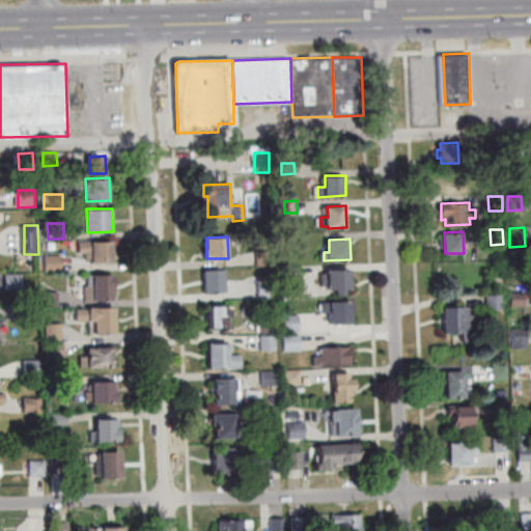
[(93,261),(93,258),(88,258),(88,252),(81,252),(81,242),(113,241),(114,261),(93,261)]
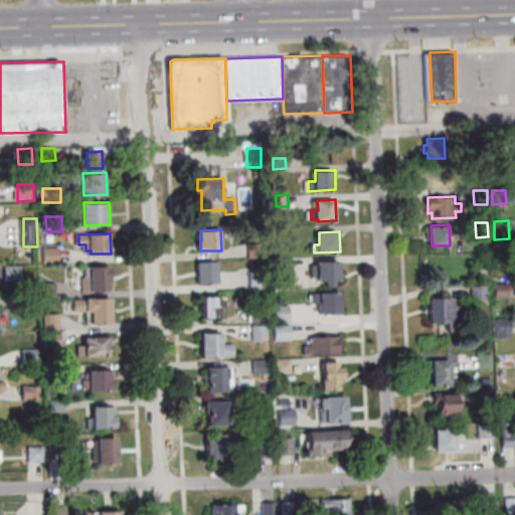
[(266,256),(251,258),(250,243),(266,243),(266,256)]
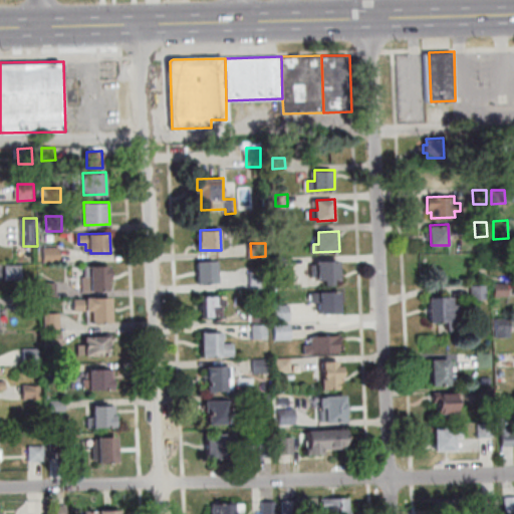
[(62,247),(62,262),(45,262),(45,248),(62,247)]
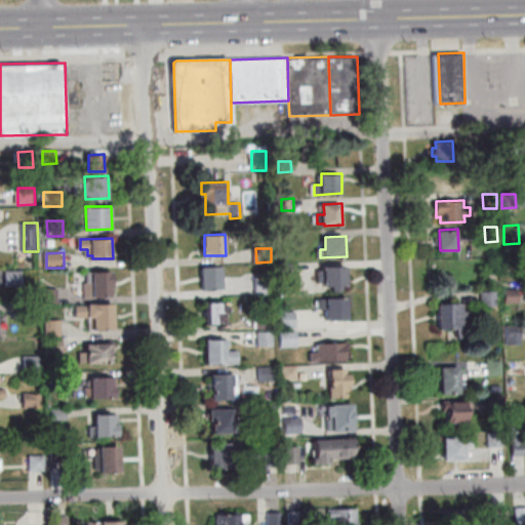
[(348,284),(325,285),(325,266),(348,265),(348,284)]
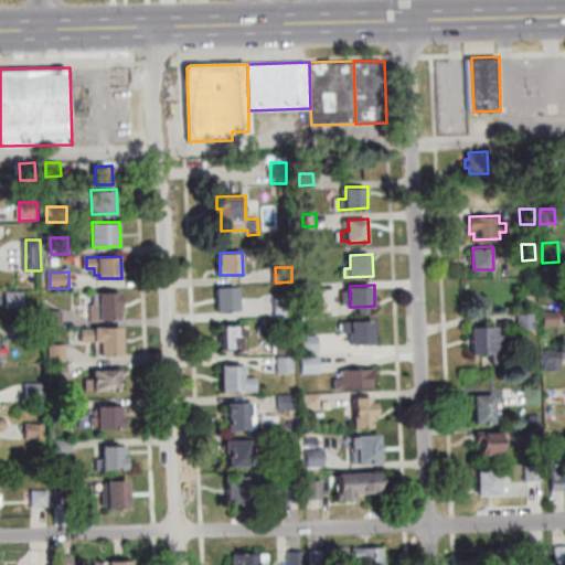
[(220,311),(220,287),(242,287),(243,310),(220,311)]
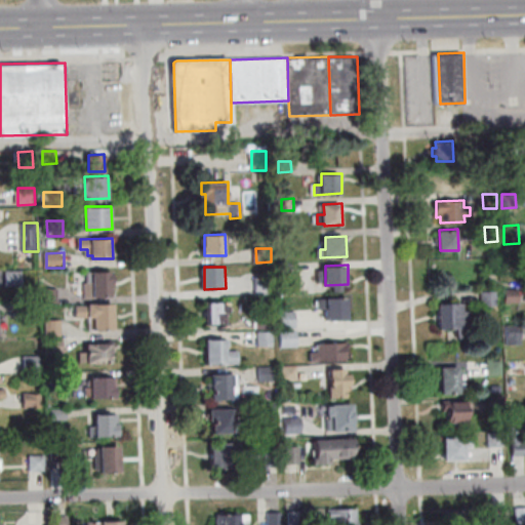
[(7,271),(24,271),(25,286),(7,286),(7,271)]
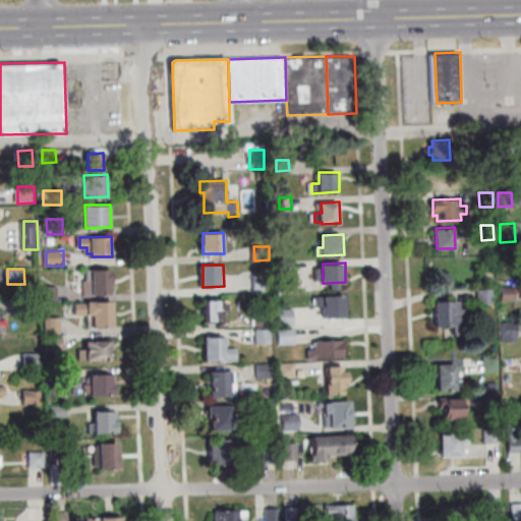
[(85,295),(84,281),(93,280),(93,270),(111,269),(112,295),(85,295)]
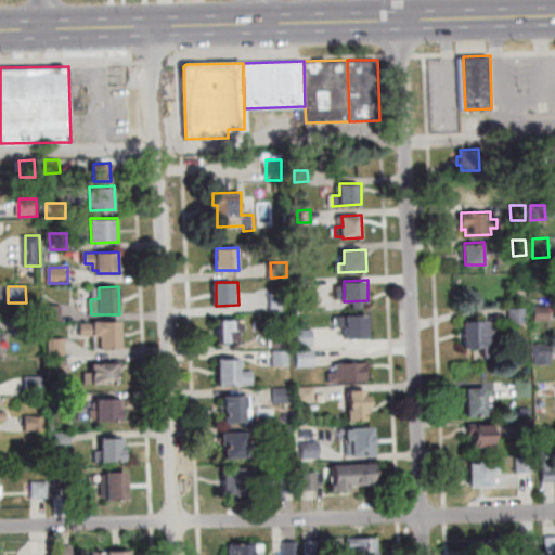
[(273,292),(287,291),(287,311),(273,311),(273,292)]
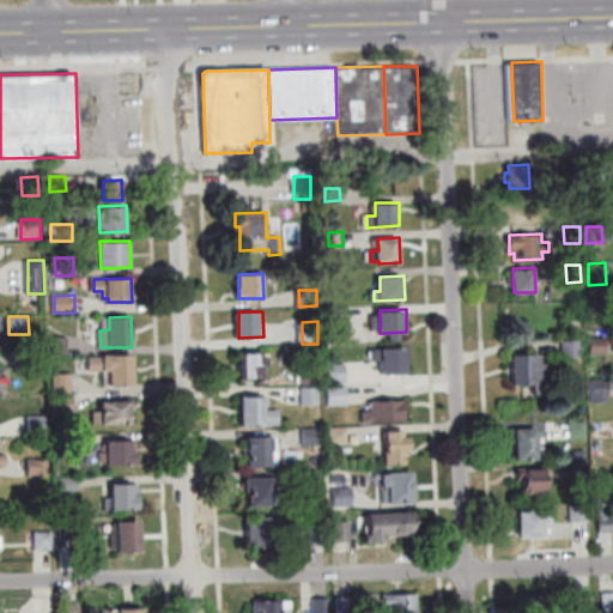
[(71,354),(55,354),(54,337),(70,337),(71,354)]
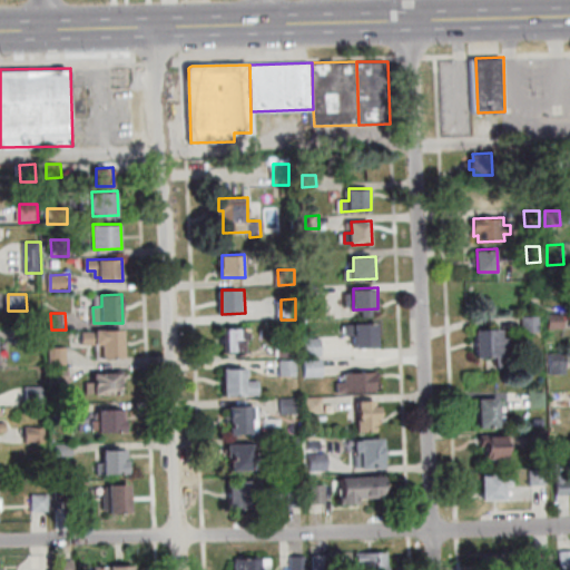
[(551,314),(566,314),(566,328),(551,328),(551,314)]
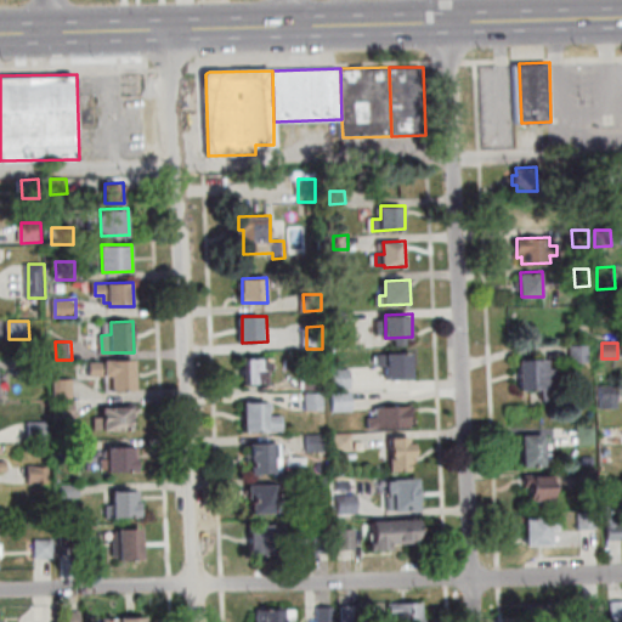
[(592,345),(592,363),(574,363),(574,345),(592,345)]
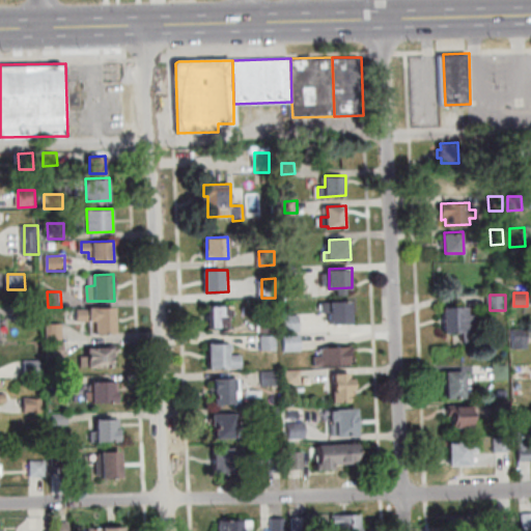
[(323,302),(353,301),(353,323),(332,324),(332,312),(324,312),(323,302)]
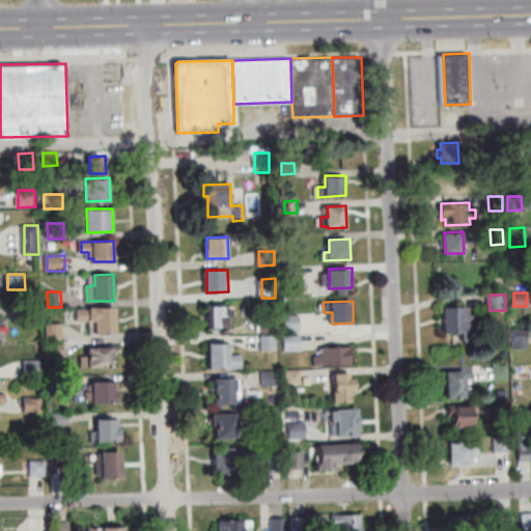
[(37,306),(37,320),(25,322),(25,307),(37,306)]
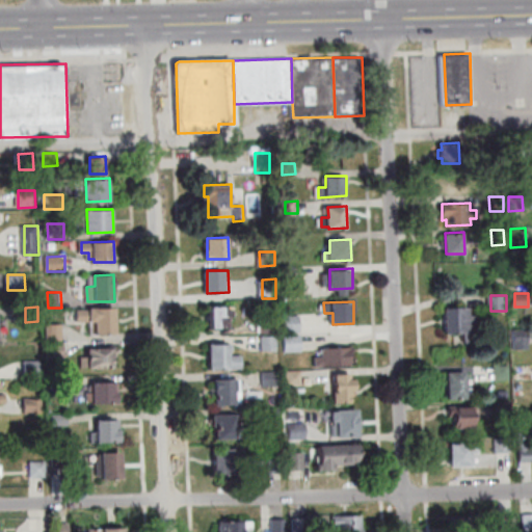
[(116,334),(91,335),(90,321),(78,321),(78,311),(90,310),(90,308),(115,307),(116,334)]
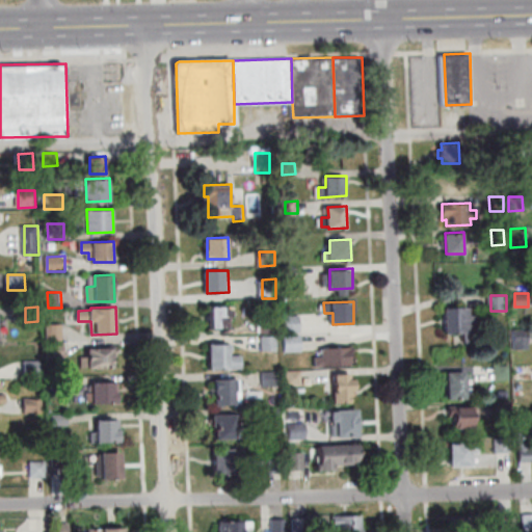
[(233,327),(209,328),(208,307),(232,307),(233,327)]
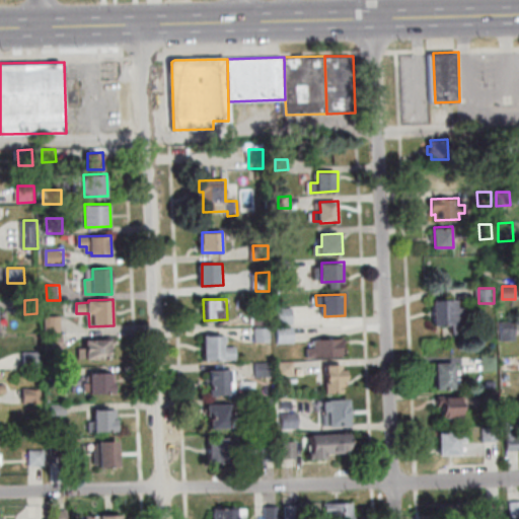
[(453,331),(453,323),(436,324),(436,300),(457,299),(458,307),(464,307),(465,321),(468,321),(468,331),(453,331)]
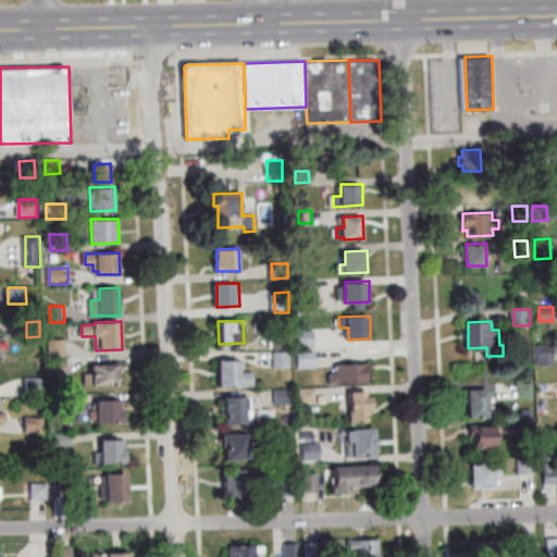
[(317,347),(300,348),(300,331),(316,331),(317,347)]
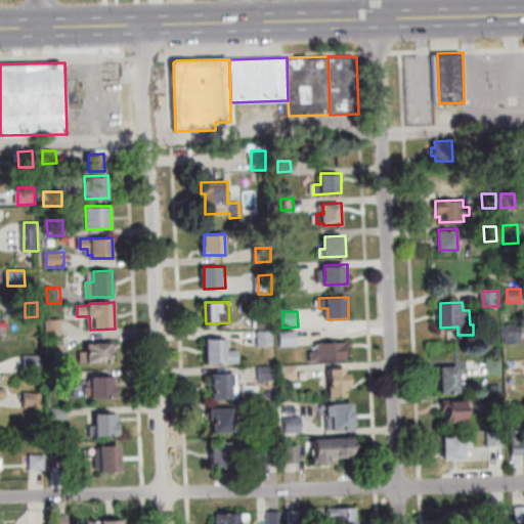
[(273,328),(258,328),(258,314),(273,313),(273,328)]
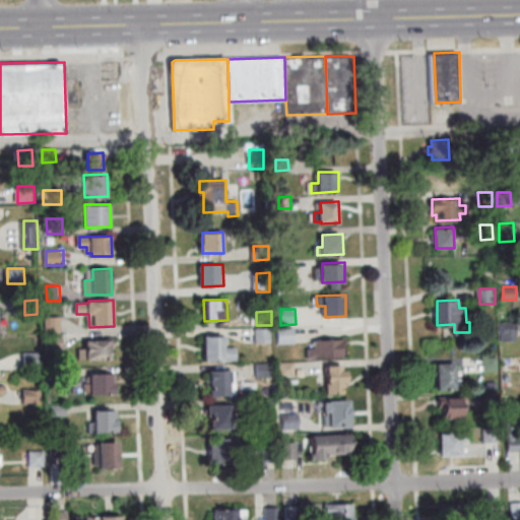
[(47,317),(62,317),(62,332),(48,333),(47,317)]
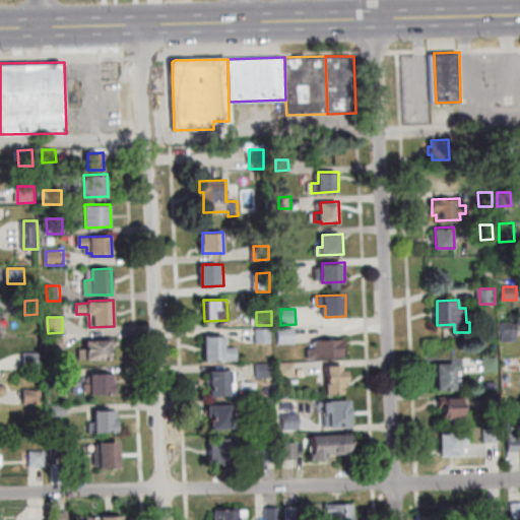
[(518,340),(505,341),(504,322),(518,321),(518,340)]
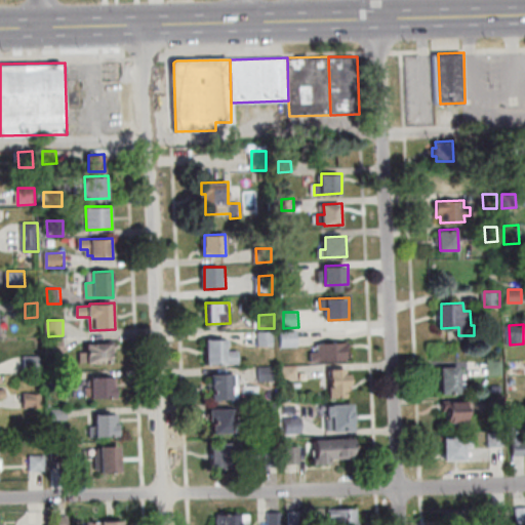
[(260,346),(259,332),(275,331),(276,345),(260,346)]
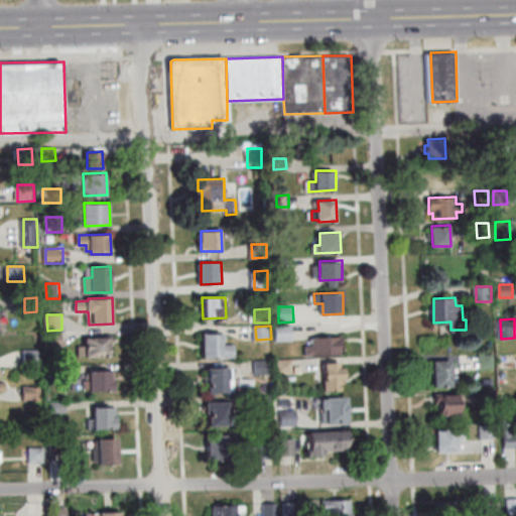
[(278,326),(293,326),(294,340),(278,341),(278,326)]
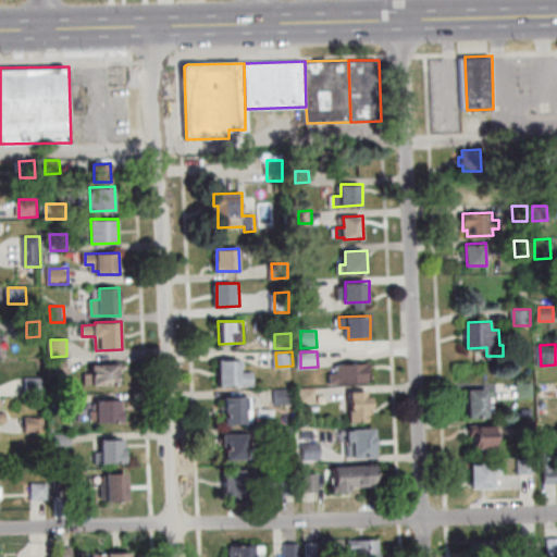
[(52,375),(51,359),(69,358),(70,374),(52,375)]
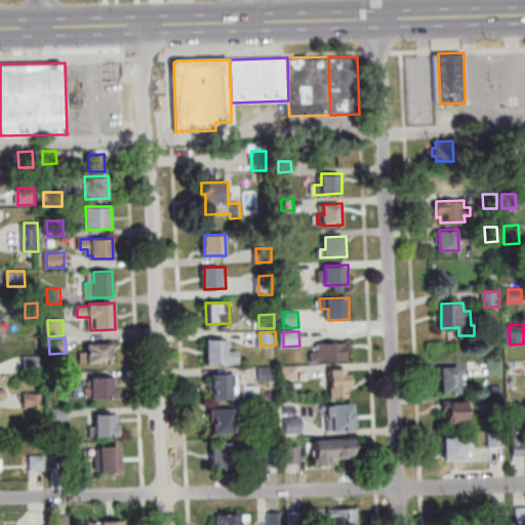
[(240,364),(208,365),(207,339),(227,338),(228,351),(239,351),(240,364)]
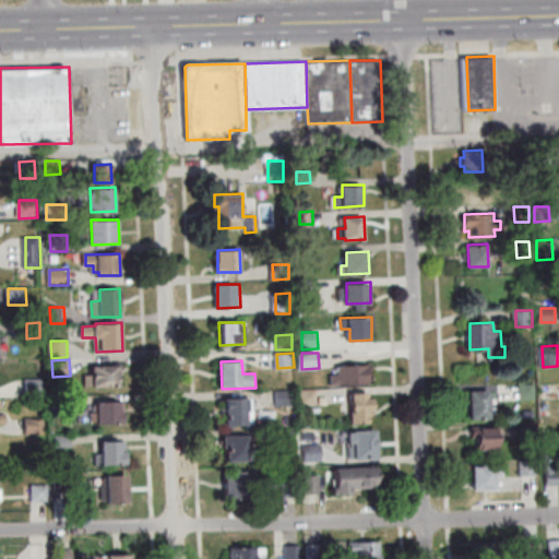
[(94,366),(122,364),(123,373),(120,373),(121,384),(87,387),(86,376),(94,375),(94,366)]
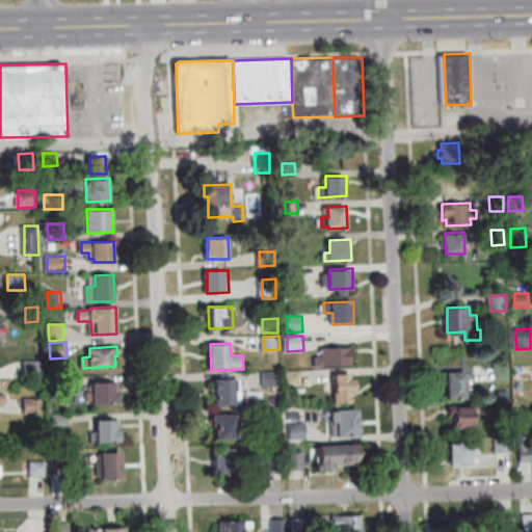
[(317,367),(317,357),(324,357),(323,349),(352,348),(352,366),(317,367)]
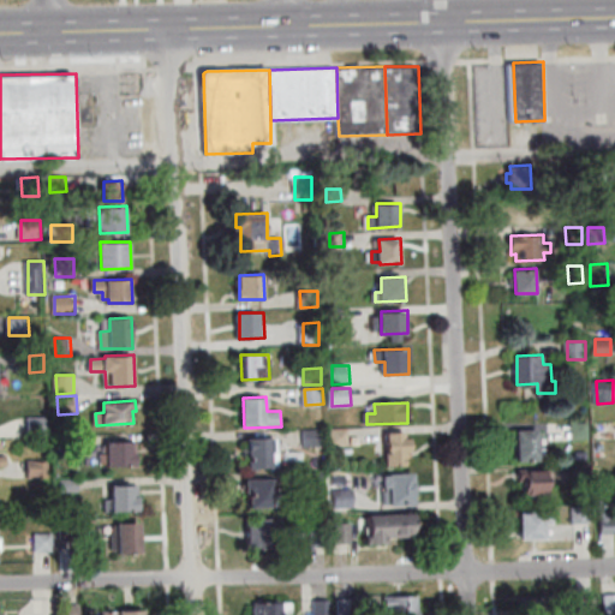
[(30,417),(48,417),(49,435),(30,436),(30,417)]
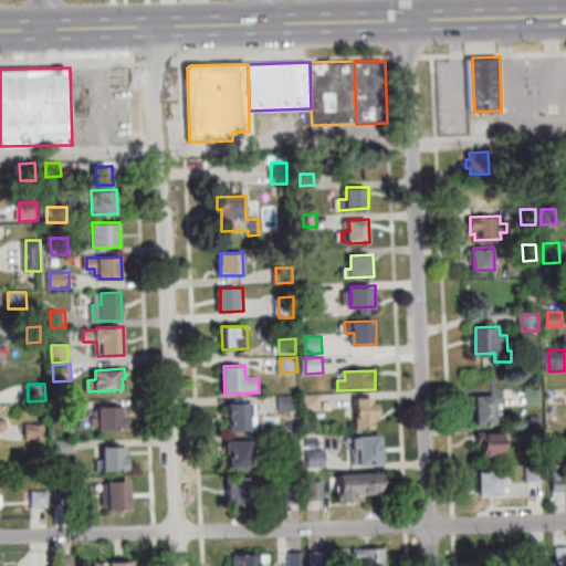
[(544,388),(544,405),(527,405),(527,389),(544,388)]
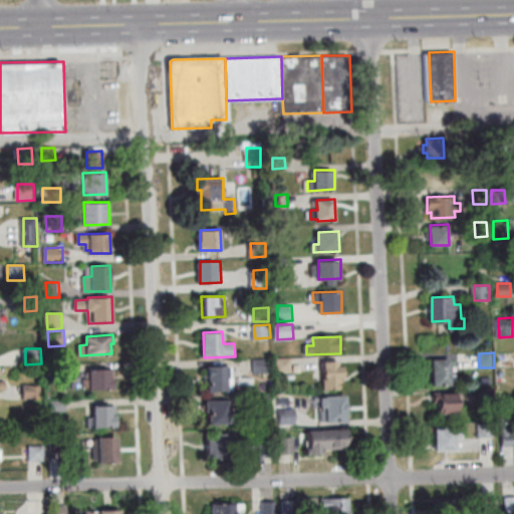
[(256,373),(256,359),(270,358),(270,373),(256,373)]
